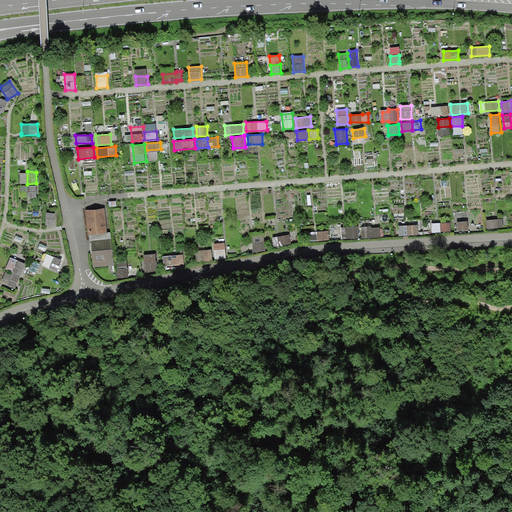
[(36,186),(19,186),(19,193),(23,193),(25,197),(36,197),(36,186)]
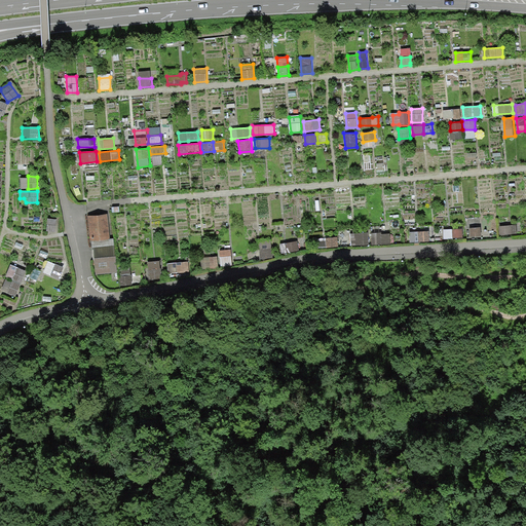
[(108,213),(86,215),(89,240),(91,240),(110,238),(108,213)]
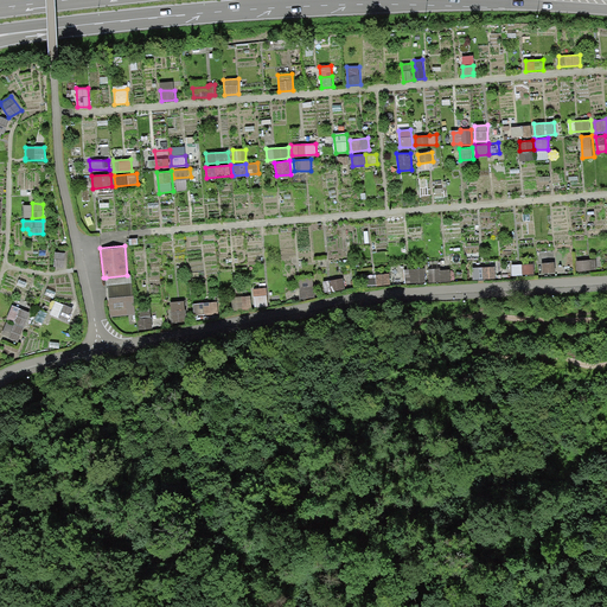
[(65,253),(55,251),(53,266),(64,267),(65,253)]
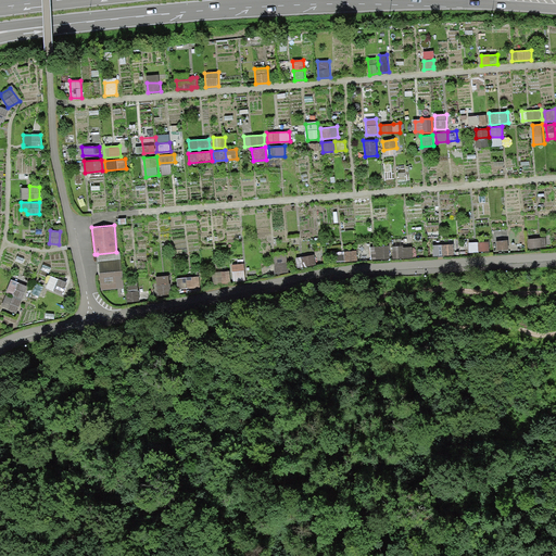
[(546,237),(528,239),(528,251),(546,249),(546,237)]
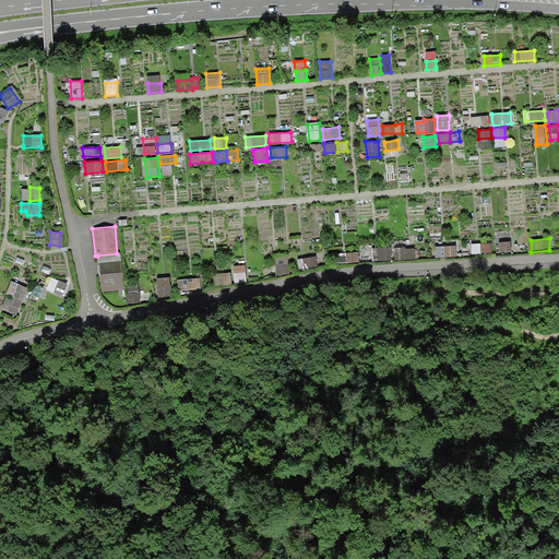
[(511,241),(499,242),(499,251),(511,250),(511,241)]
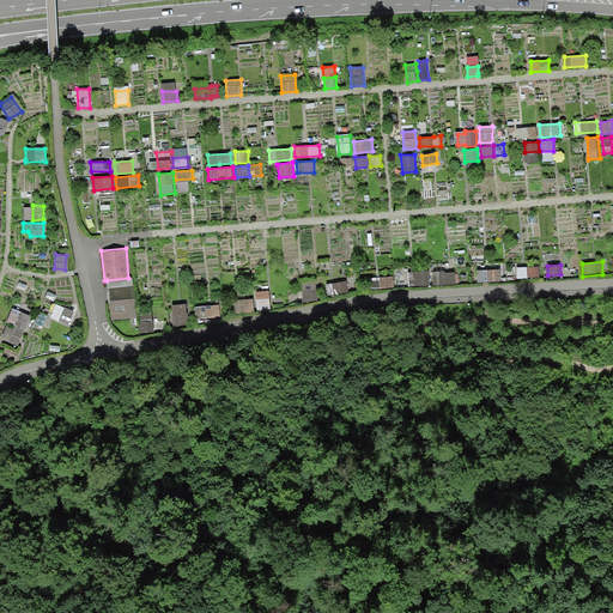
[(539,266),(517,267),(517,278),(540,277),(539,266)]
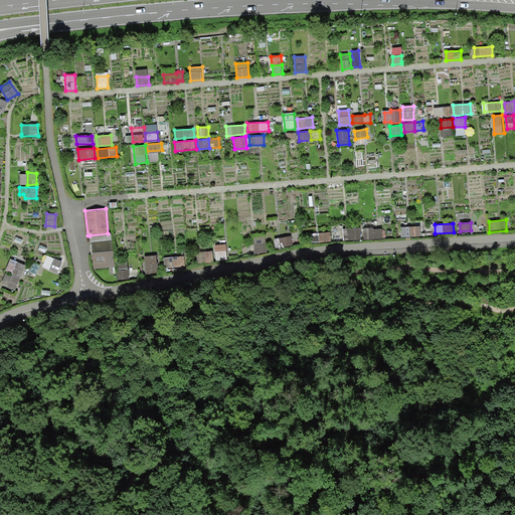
[(420,225),(401,226),(401,236),(421,235),(420,225)]
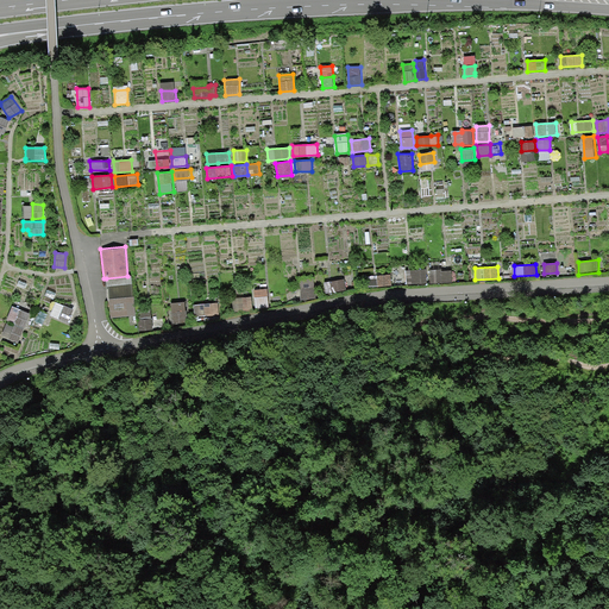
[(426,269),(406,270),(406,284),(428,283),(426,269)]
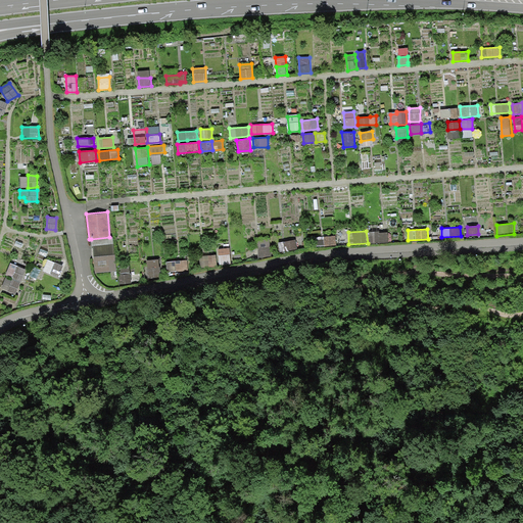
[(389,242),(388,232),(369,233),(370,243),(389,242)]
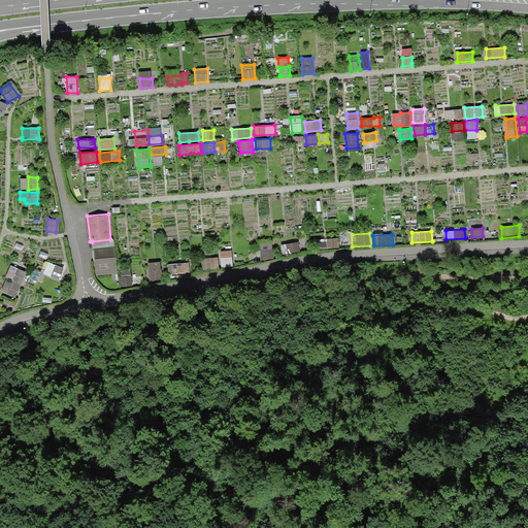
[(339,237),(316,239),(317,250),(340,248),(339,237)]
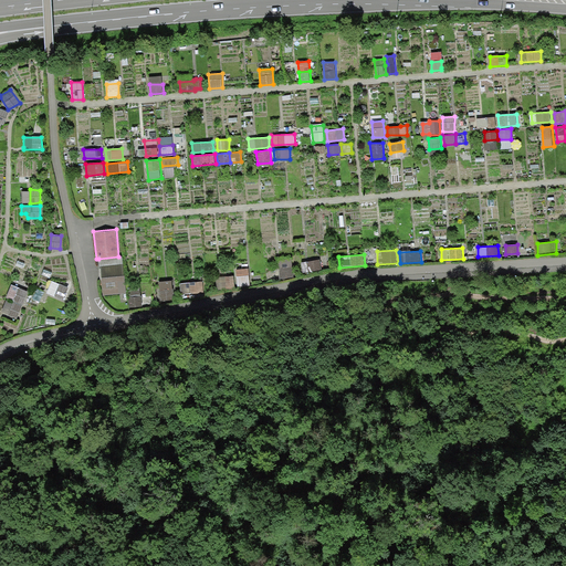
[(118,257),(98,259),(101,278),(125,275),(123,257),(118,257)]
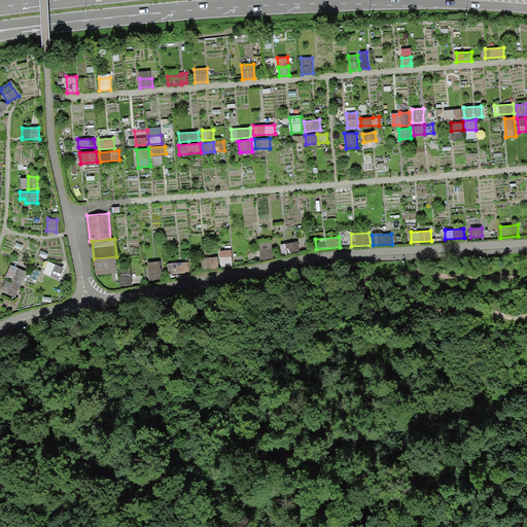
[(272,240),(259,241),(260,258),(274,257),(272,240)]
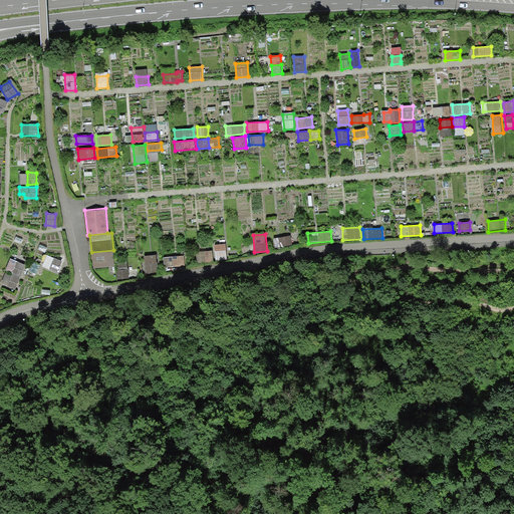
[(291,235),(273,238),(275,248),(292,245),(291,235)]
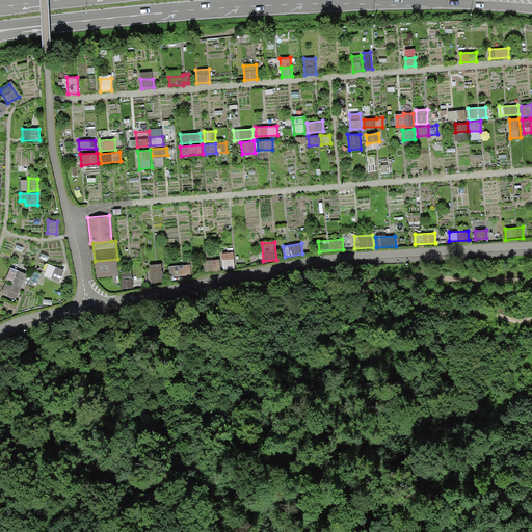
[(234,251),(221,253),(222,268),(235,267),(234,251)]
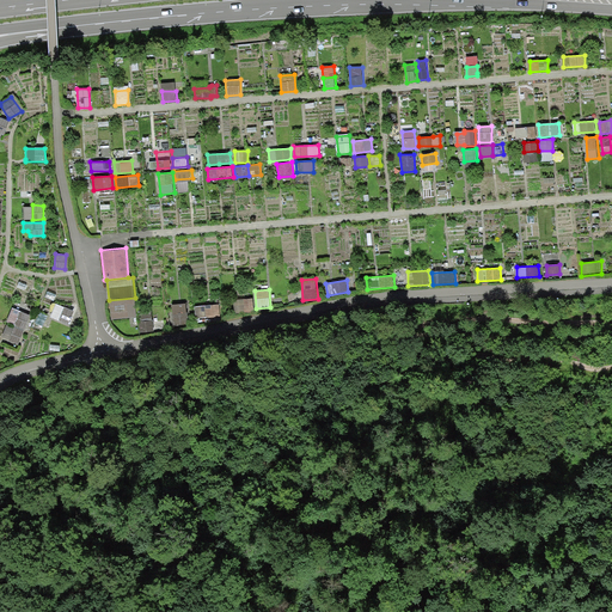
[(135,298),(109,300),(111,319),(136,317),(135,298)]
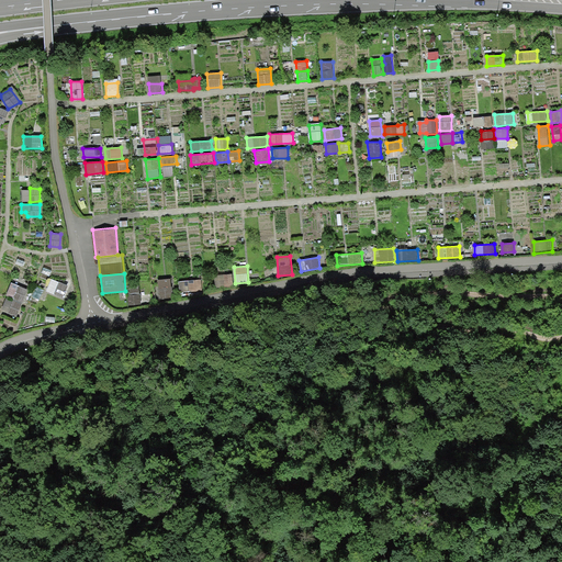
[(232,273),(214,276),(215,288),(233,285),(232,273)]
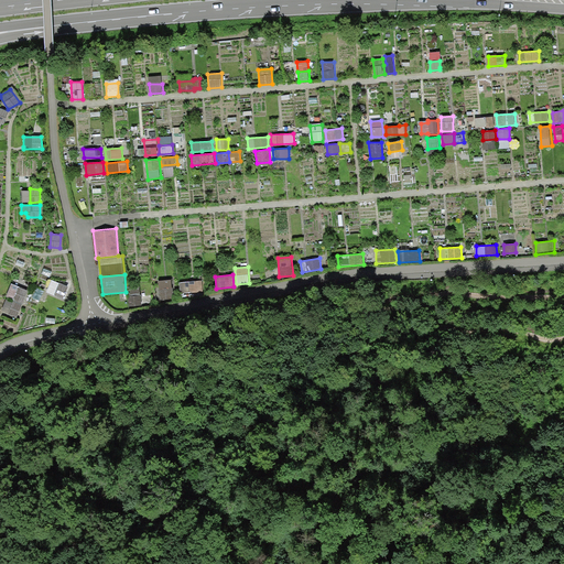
[(67,286),(51,279),(45,292),(63,299),(67,286)]
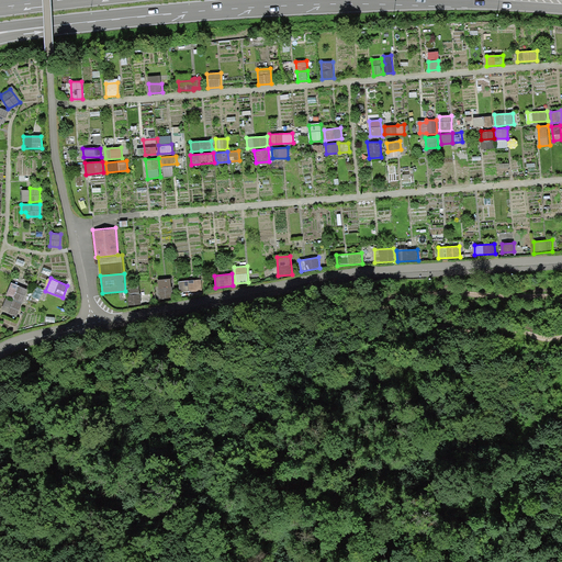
[(170,279),(157,279),(158,296),(171,296),(170,279)]
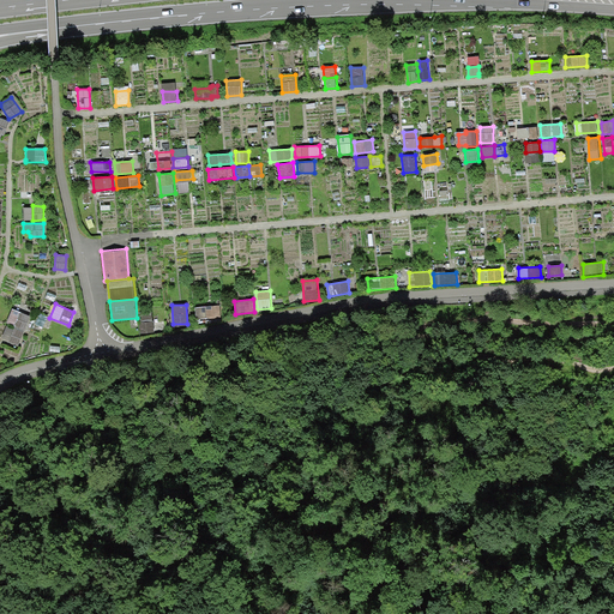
[(220,305),(194,307),(196,320),(221,317),(220,305)]
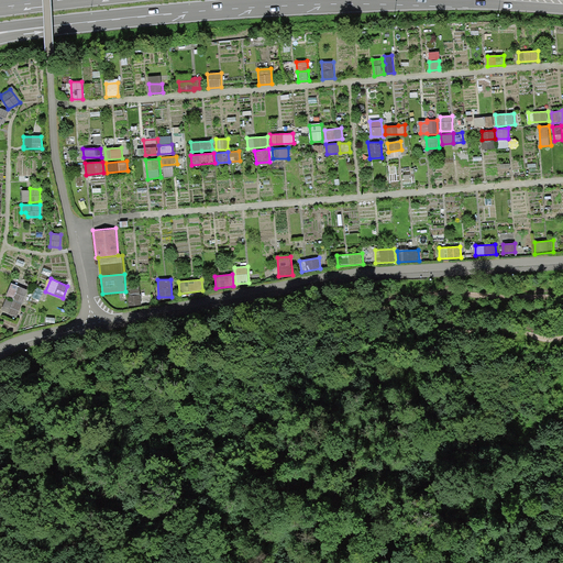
[(26,290),(19,287),(11,289),(8,296),(13,298),(22,301),(26,290)]
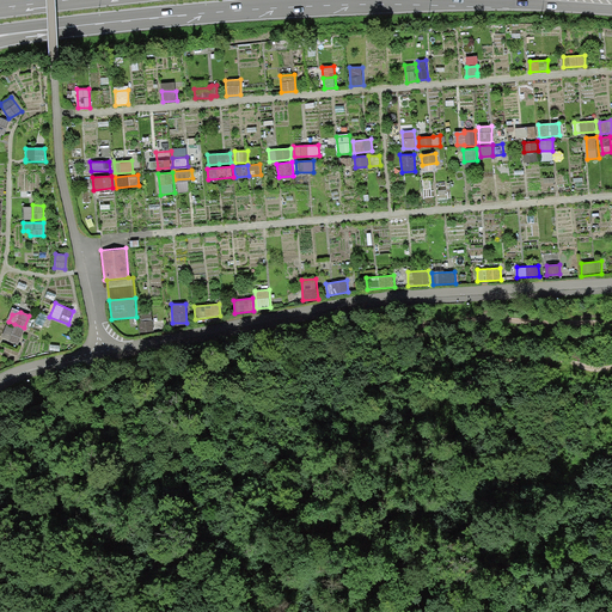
[(138,322),(139,332),(153,331),(152,320),(138,322)]
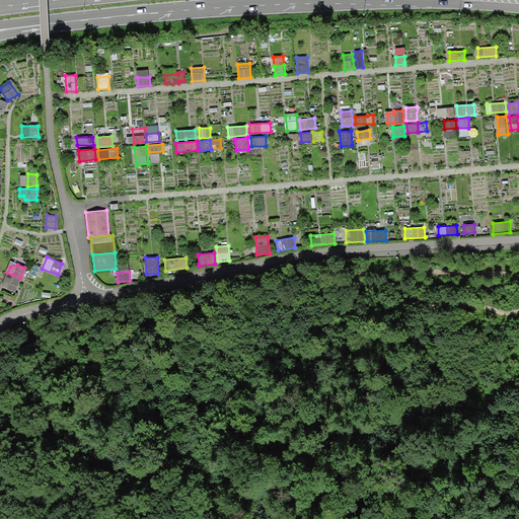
[(14,291),(20,278),(12,275),(11,278),(6,275),(3,281),(9,284),(7,288),(14,291)]
